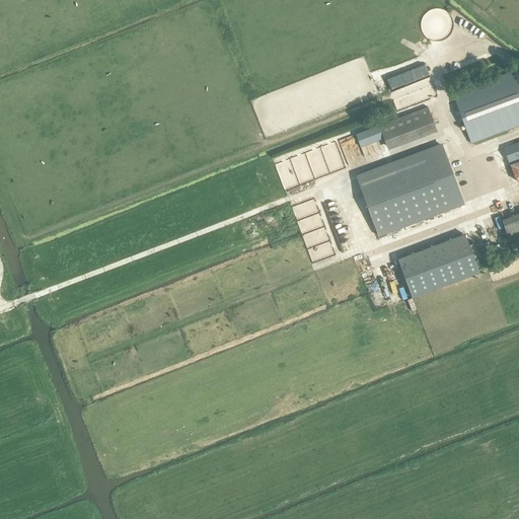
[(385,78),(390,89),(400,84),(396,74),(385,78)]
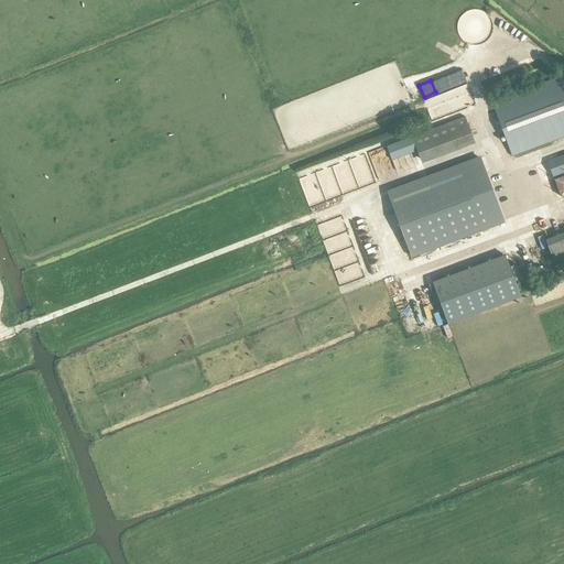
[(511,156),(563,136),(563,98),(557,80),(491,101),(511,156)]
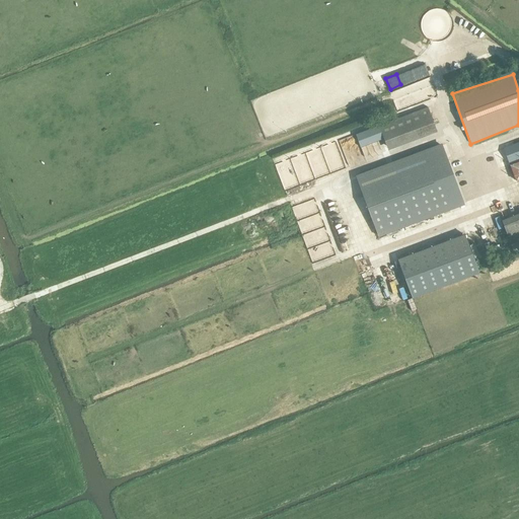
[(388,150),(437,132),(428,107),(378,126),(388,150)]
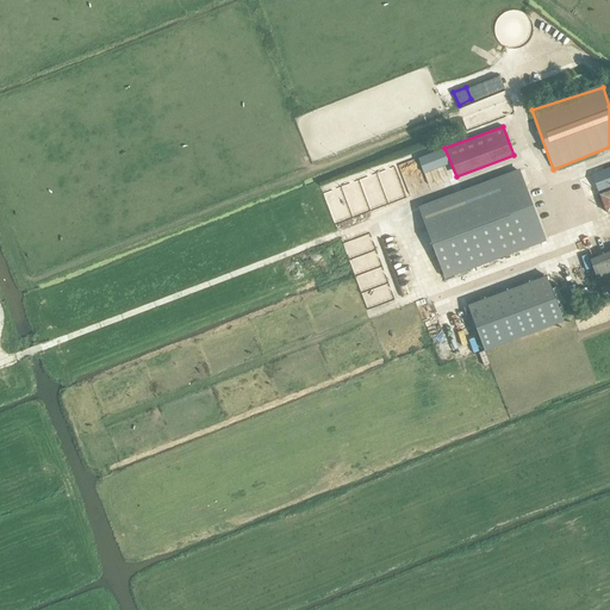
[(518,168),(418,206),(446,279),(546,241),(518,168)]
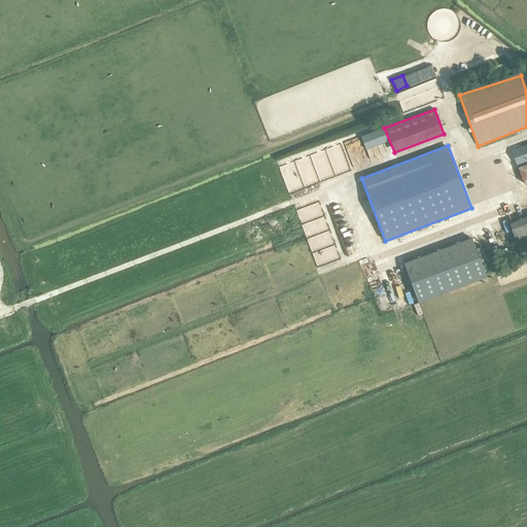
[(526,146),(513,151),(518,166),(526,163),(526,146)]
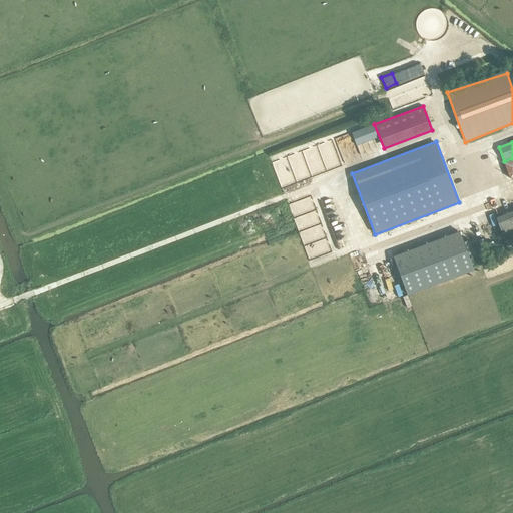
[(512,248),(512,210),(495,217),(508,250),(512,248)]
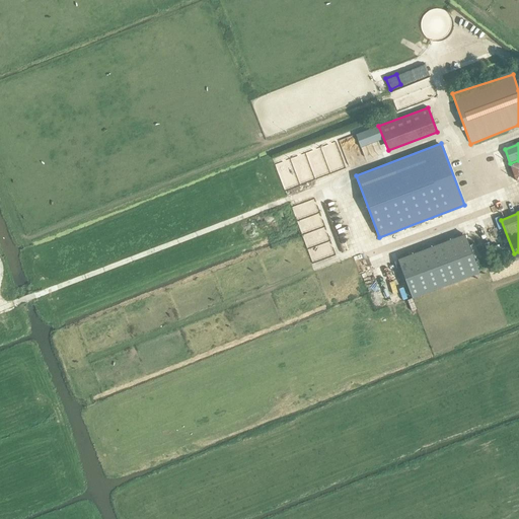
[(465,235),(397,260),(412,298),(479,274),(477,270),(465,235)]
